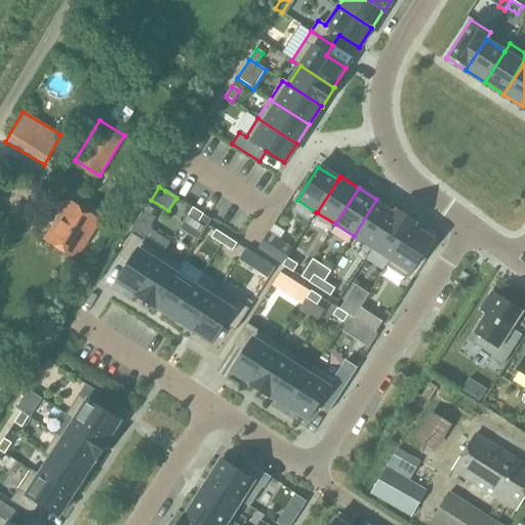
[(396,210),(376,199),(354,236),(371,247),(396,210)]
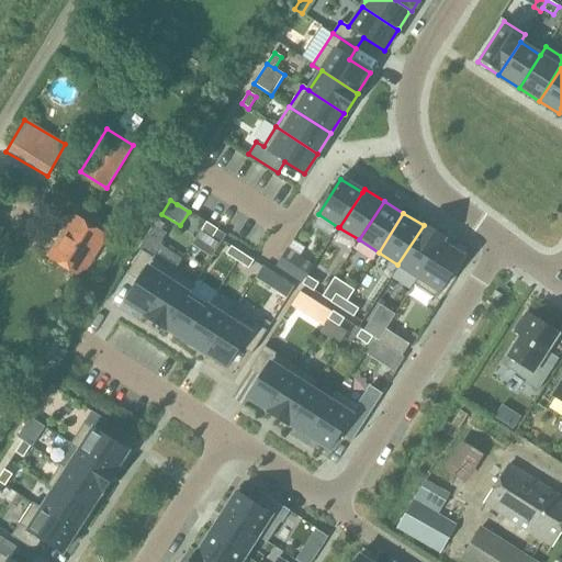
[(81,278),(107,237),(74,215),(47,256),(81,278)]
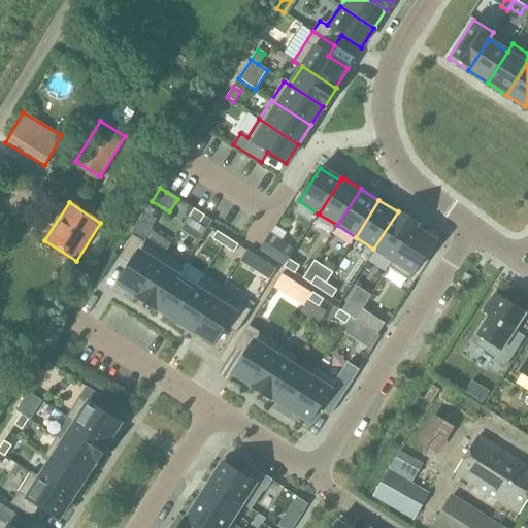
[(199,223),(204,216),(193,209),(188,217),(199,223)]
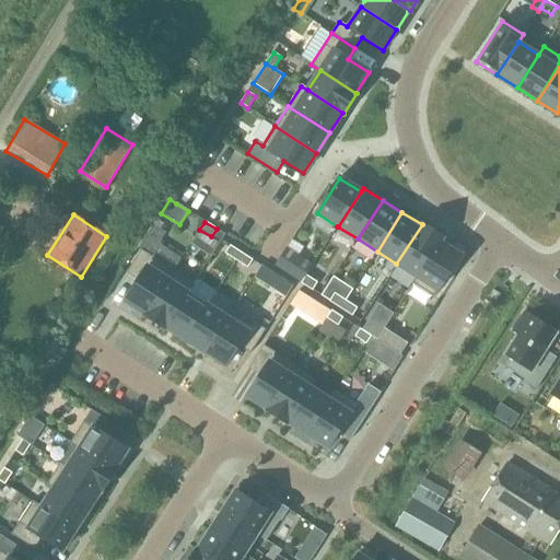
[(442,237),(422,224),(396,264),(416,277),(439,242),(442,237)]
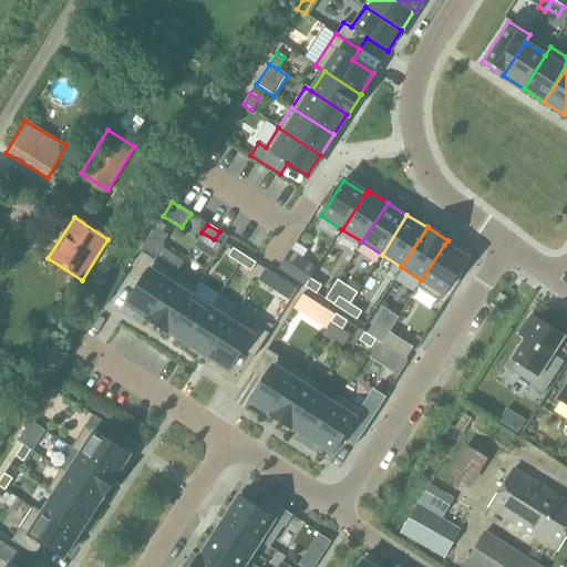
[(466,259),(444,245),(421,280),(418,287),(439,301),(466,259)]
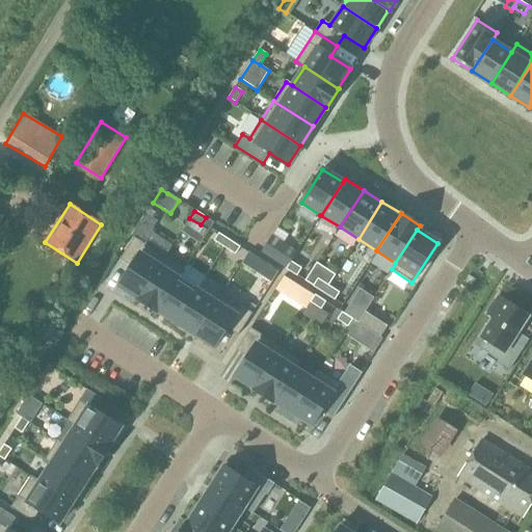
[(229,240),(218,234),(213,241),(223,248),(229,240)]
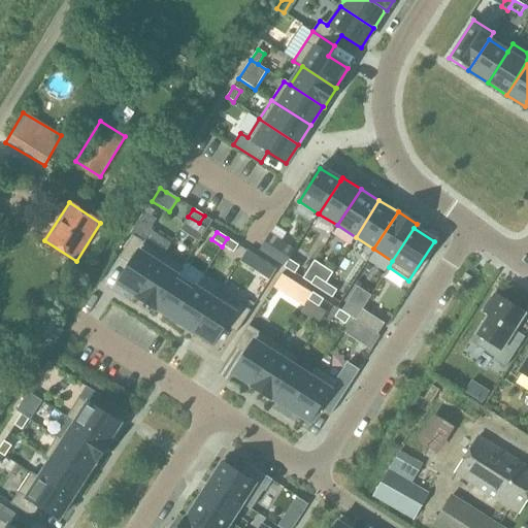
[(163,255),(133,236),(120,258),(130,264),(117,285),(136,297),(163,255)]
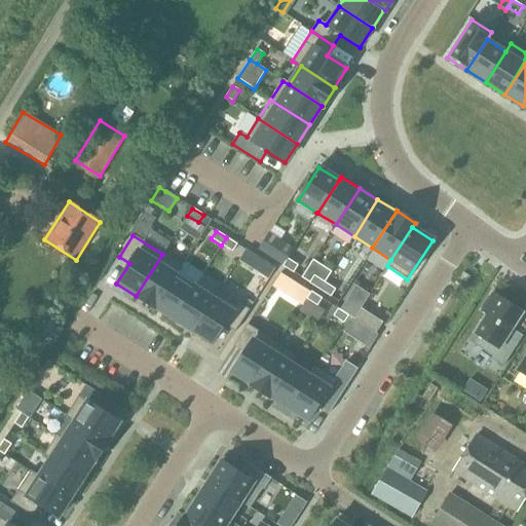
[(232,252),(237,245),(226,237),(221,246),(232,252)]
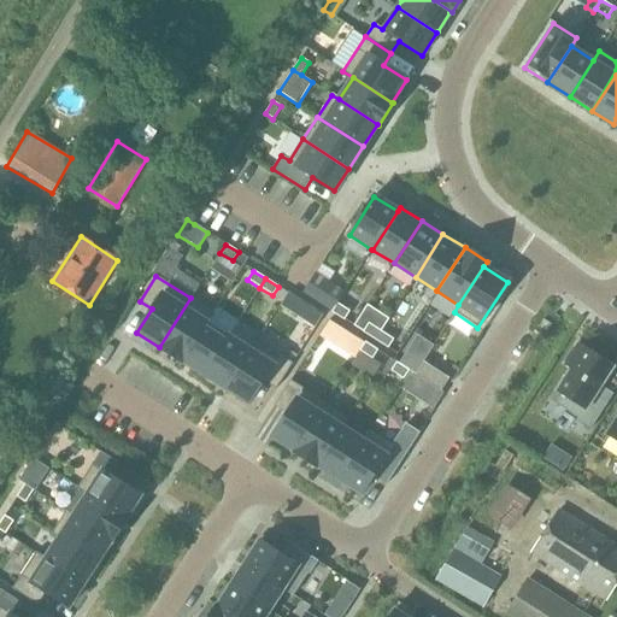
[(322,306),(331,312),(336,304),(340,300),(342,295),(333,289),(322,306)]
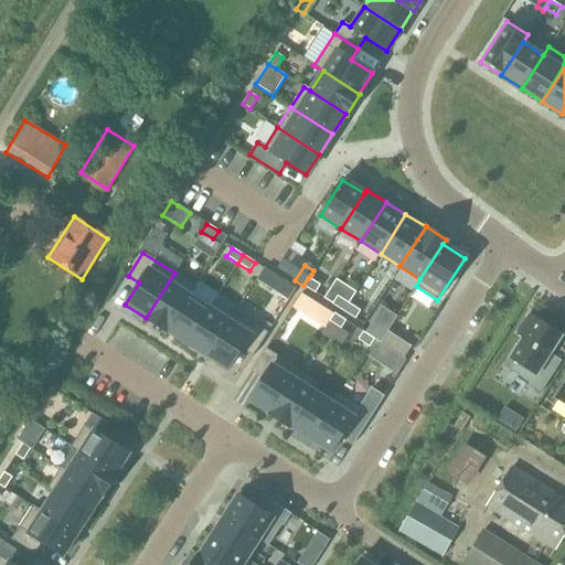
[(195,286),(174,273),(146,318),(167,330),(195,286)]
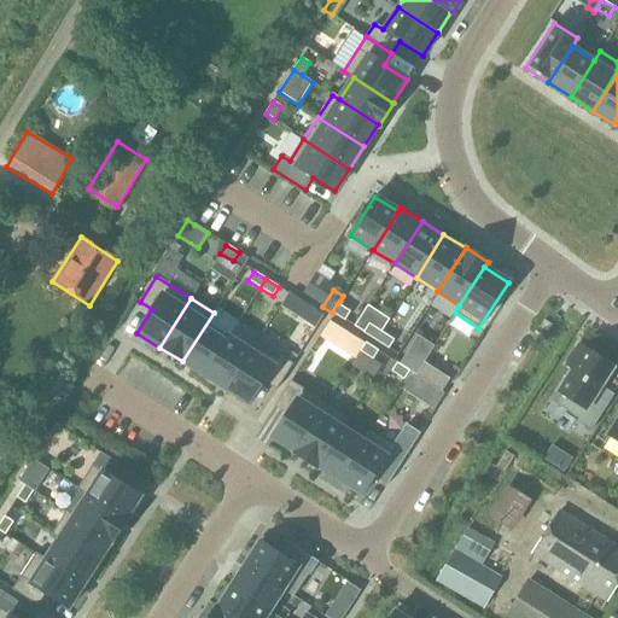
[(350,312),(337,304),(332,313),(344,321),(350,312)]
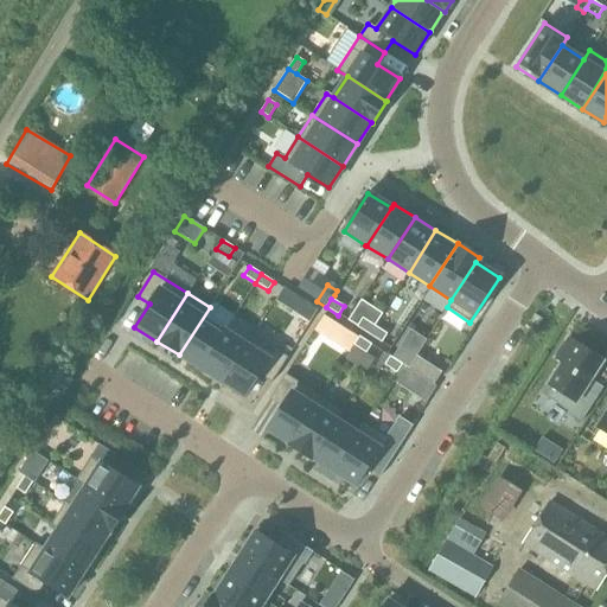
[(300,300),(293,312),(311,323),(318,311),(300,300)]
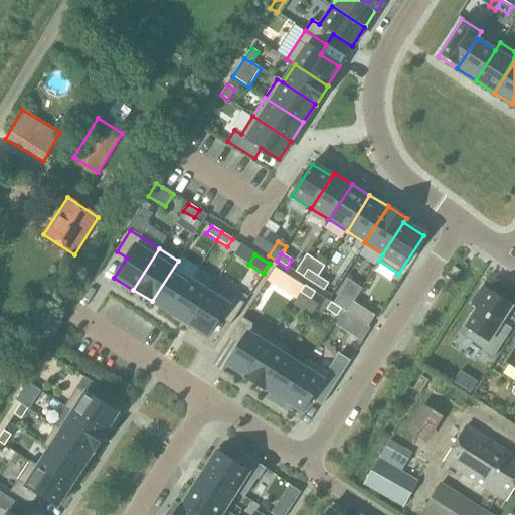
[(169,313),(191,280),(173,269),(152,302),(169,313)]
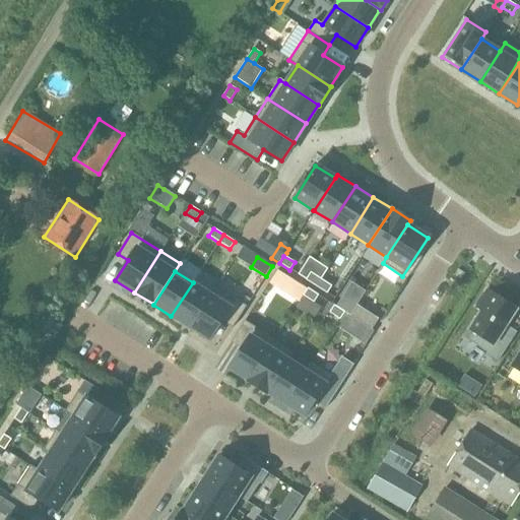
[(277,271),(270,282),(278,287),(286,276),(277,271)]
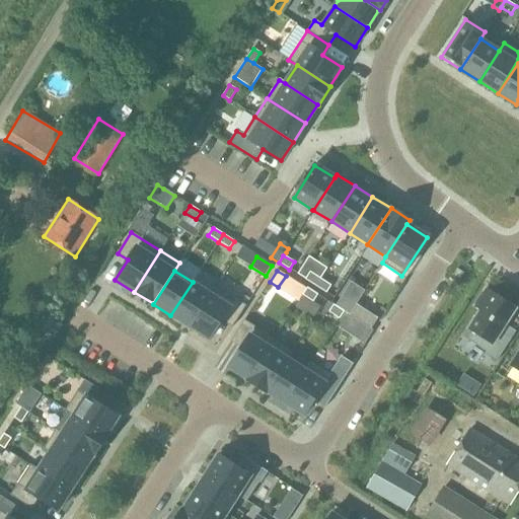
[(320,279),(309,272),(305,280),(315,286),(320,279)]
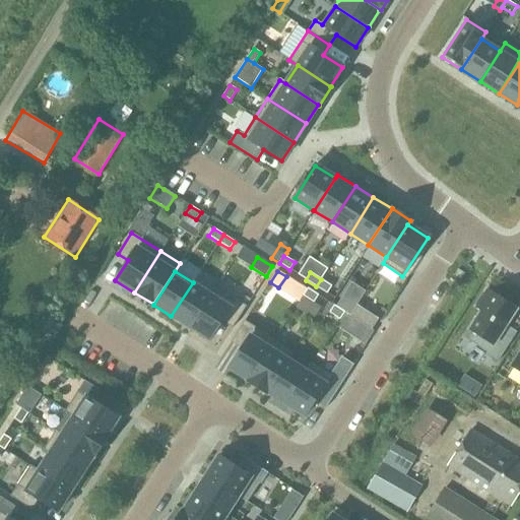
[(331,286),(321,279),(316,286),(327,294),(331,286)]
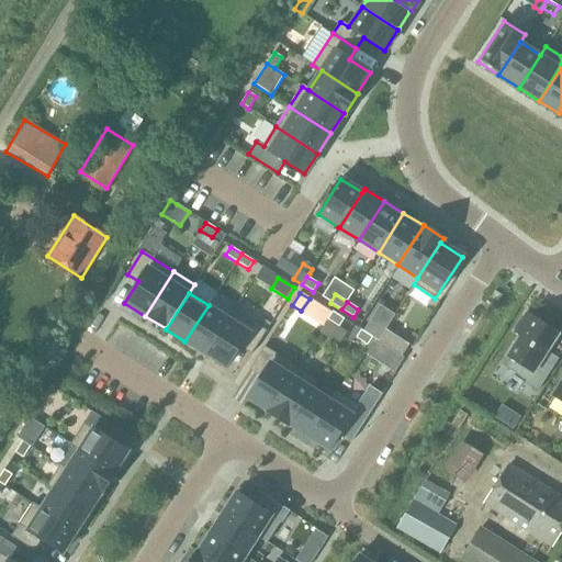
[(231,317),(210,304),(209,305),(184,341),(205,355),(231,317)]
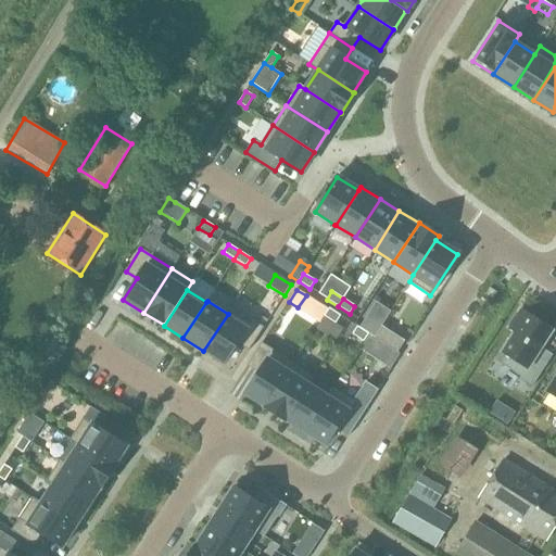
[(340,316),(329,308),(324,316),(336,324),(340,316)]
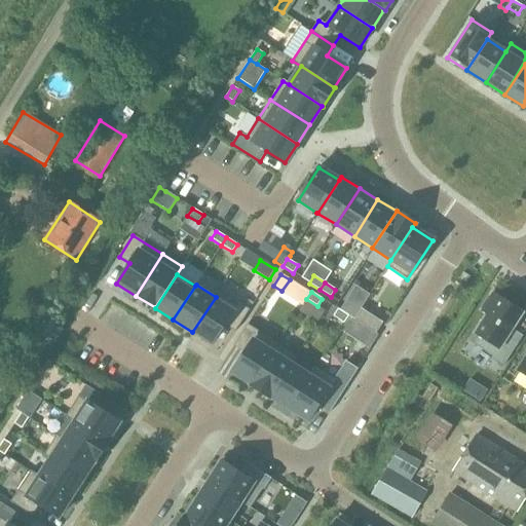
[(224,325),(235,332),(250,309),(238,303),(237,305),(218,293),(216,297),(192,332),(212,344),(224,325)]
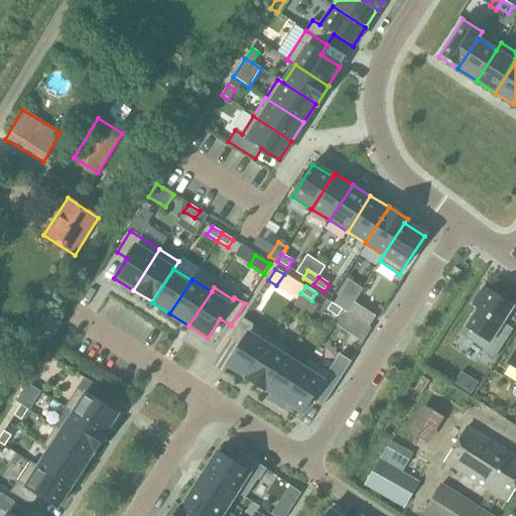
[(512,307),(482,288),(472,304),(478,308),(461,335),(483,350),(482,352),(494,360),(507,339),(496,332),(512,307)]
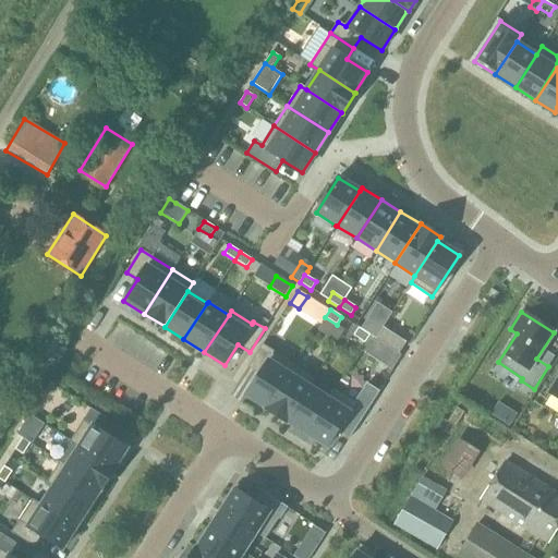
[(364,313),(359,320),(370,328),(375,320),(364,313)]
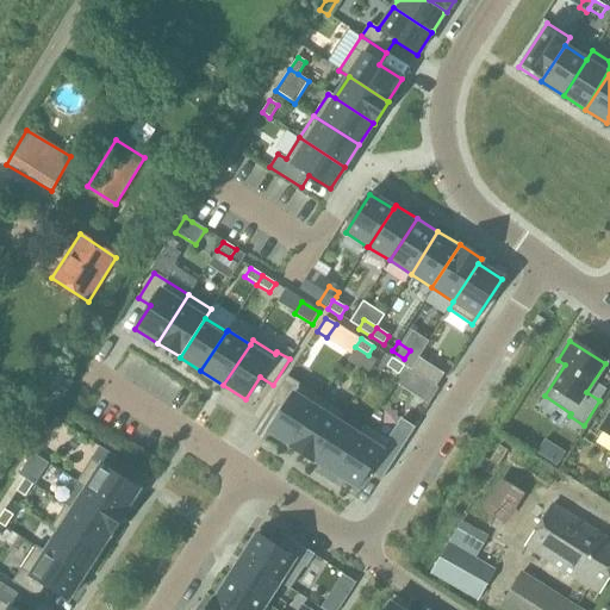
[(418,358),(410,371),(428,381),(436,387),(443,374),(418,358)]
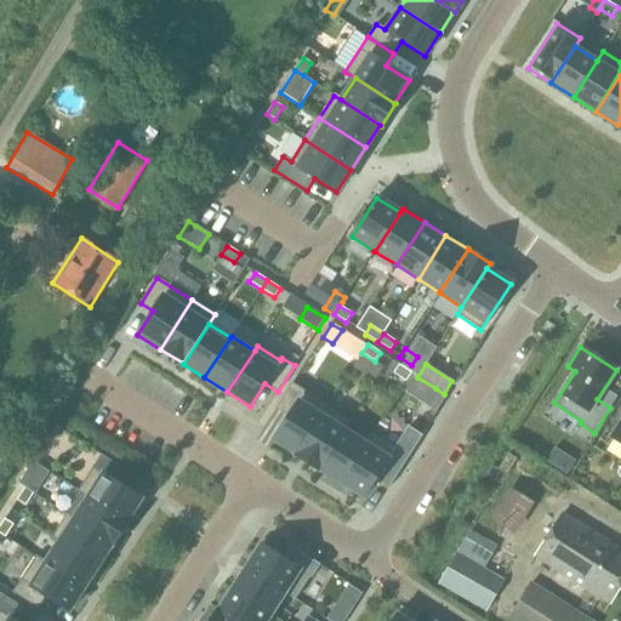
[(399,365),(393,374),(406,382),(411,374),(399,365)]
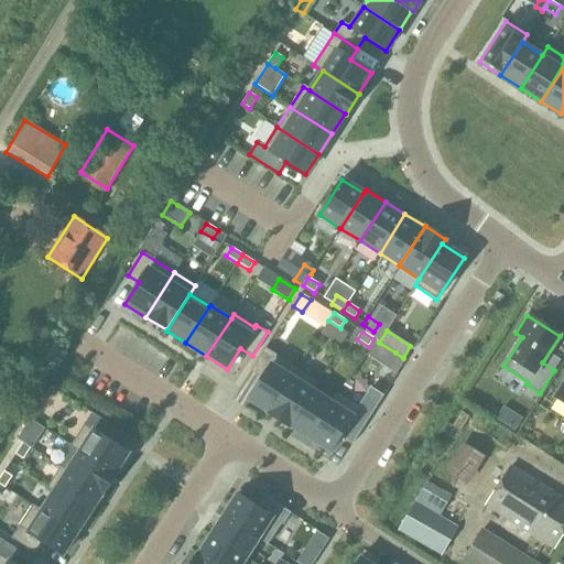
[(297,368),(266,348),(250,371),(262,379),(249,400),(269,413),(297,368)]
